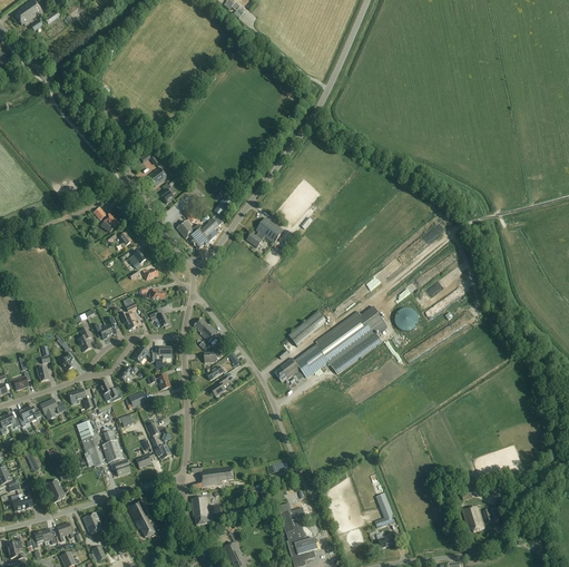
[(41,11),(33,0),(27,0),(19,6),(18,9),(13,12),(20,22),(22,21),(23,23),(41,11)]
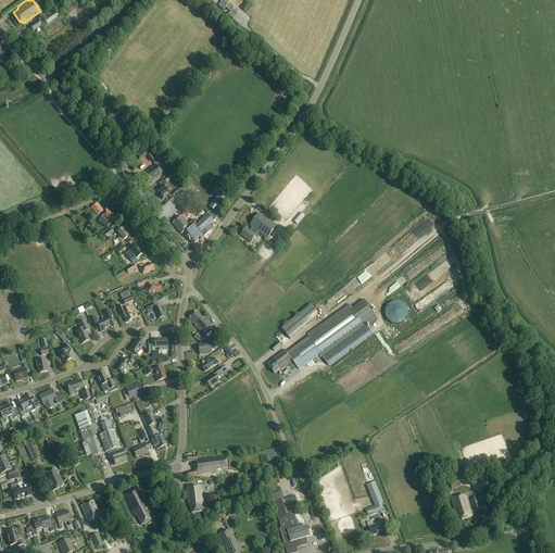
[(239,9),(234,4),(229,9),(235,13),(239,9)]
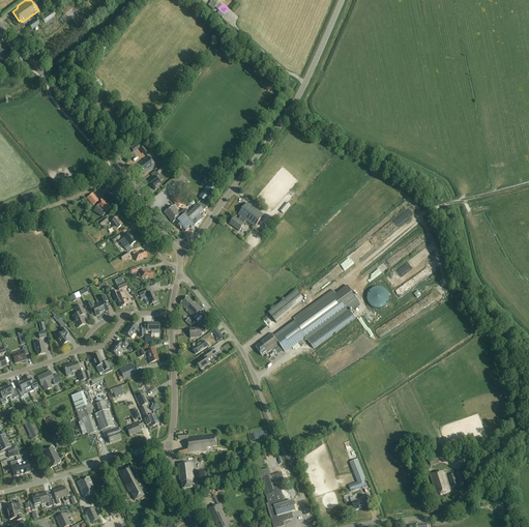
[(69,5),(61,11),(66,18),(75,11),(69,5)]
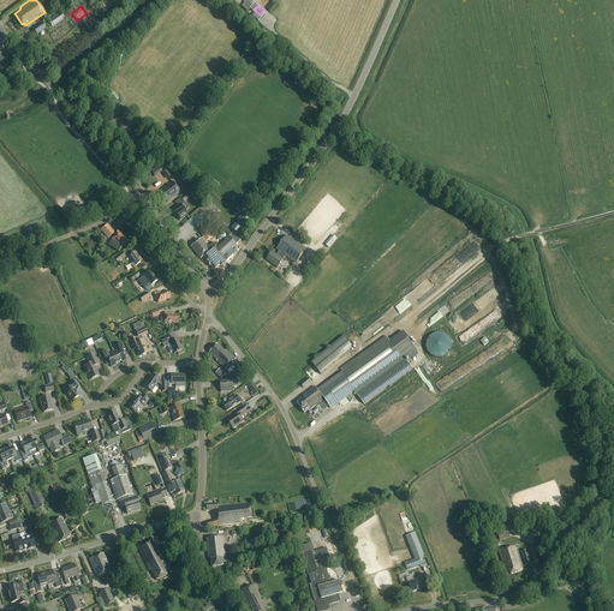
[(59,10),(47,18),(52,24),(64,16),(59,10)]
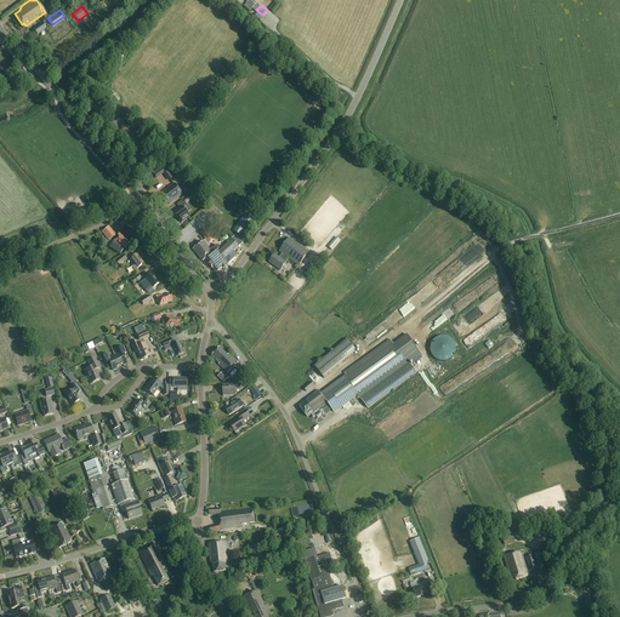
[(41,20),(32,26),(37,32),(40,29),(41,32),(47,28),(41,20)]
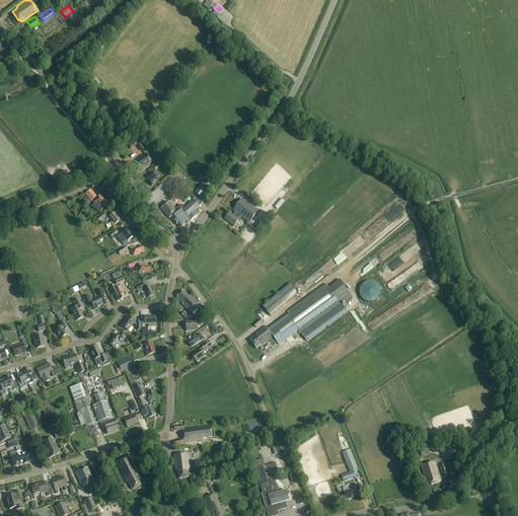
[(137,134),(132,138),(136,143),(137,144),(140,148),(145,145),(142,141),(137,134)]
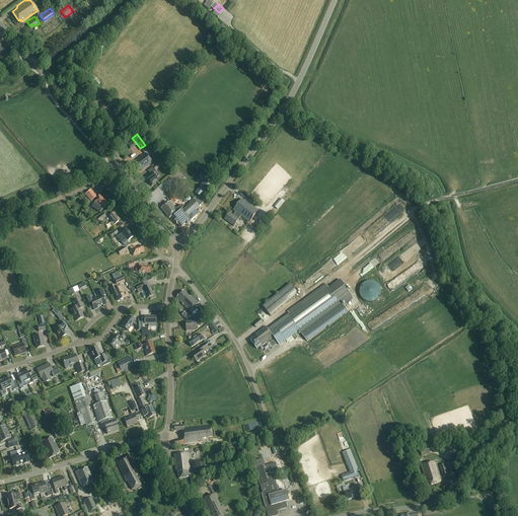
[(151,160),(144,150),(132,159),(138,166),(139,165),(141,168),(151,160)]
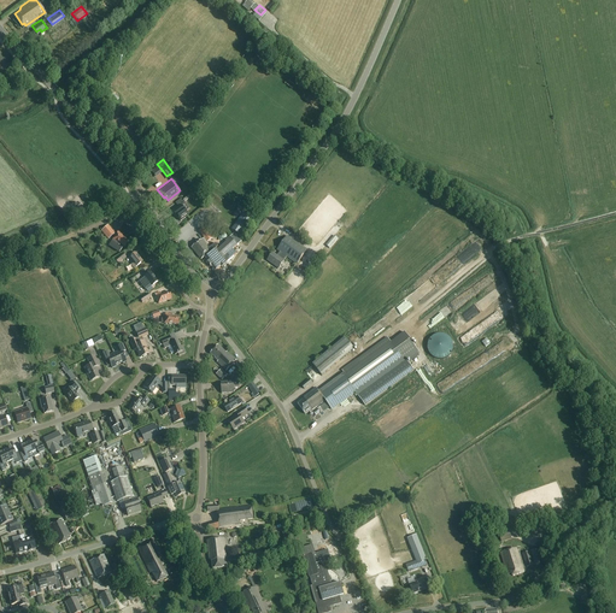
[(187,212),(185,208),(180,201),(171,208),(176,214),(179,218),(187,212)]
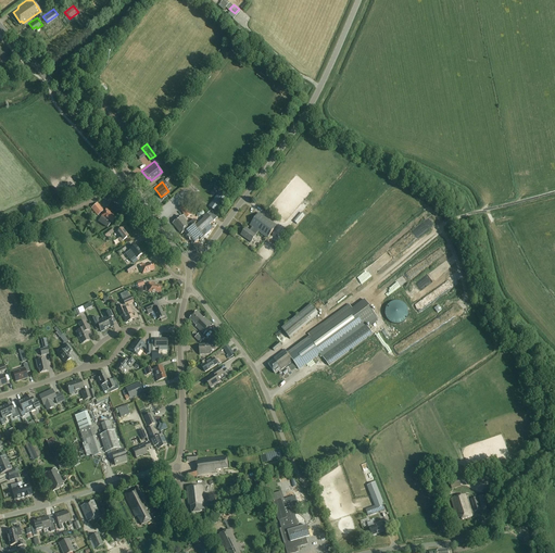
[(225,195),(217,190),(209,204),(215,209),(225,195)]
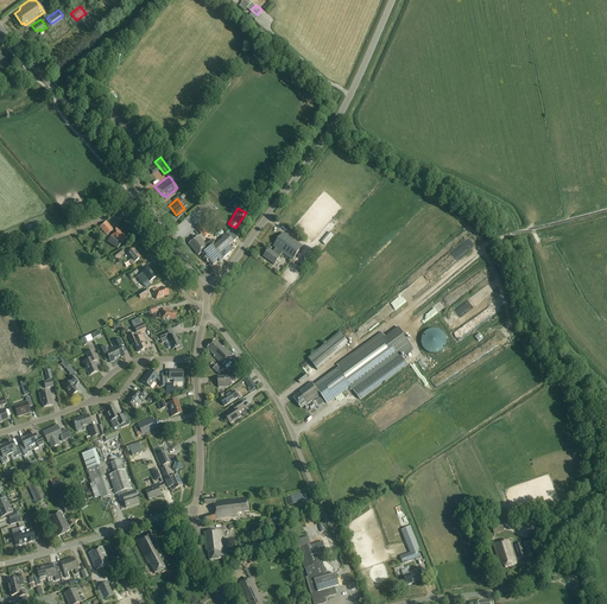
[(99,223),(106,233),(113,227),(105,218),(99,223)]
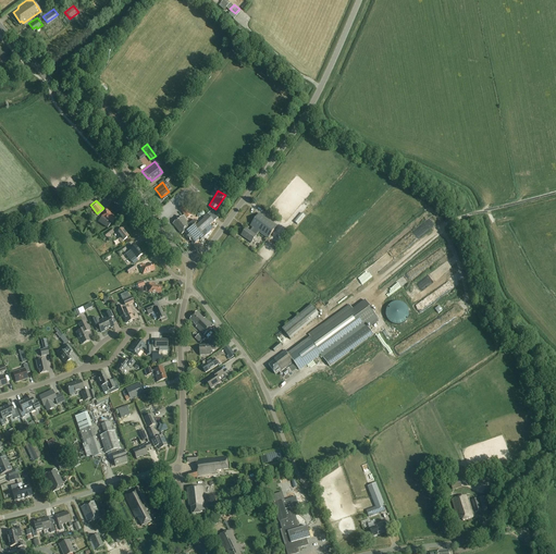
[(204,217),(195,223),(194,221),(196,220),(194,217),(187,221),(184,218),(186,216),(190,212),(183,202),(178,206),(184,211),(172,221),(181,232),(184,230),(186,233),(189,238),(193,242),(198,238),(199,238),(205,235),(204,234),(212,226),(209,223),(213,219),(218,216),(211,208),(202,214),(204,217)]
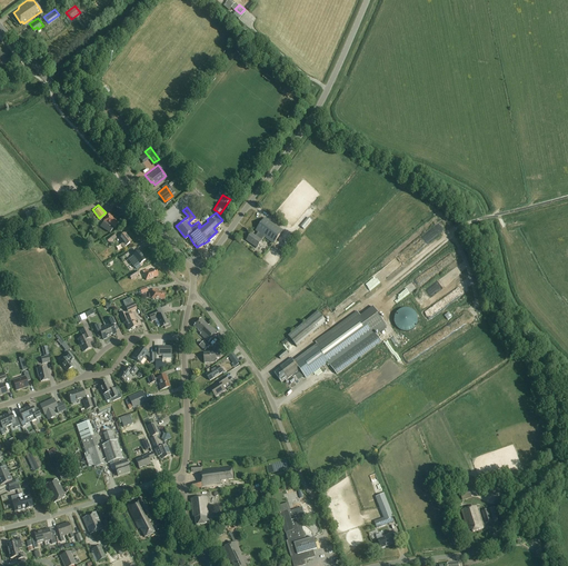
[(103,218),(100,222),(103,222),(110,228),(112,224),(113,225),(118,219),(111,215),(112,214),(108,210),(103,218)]
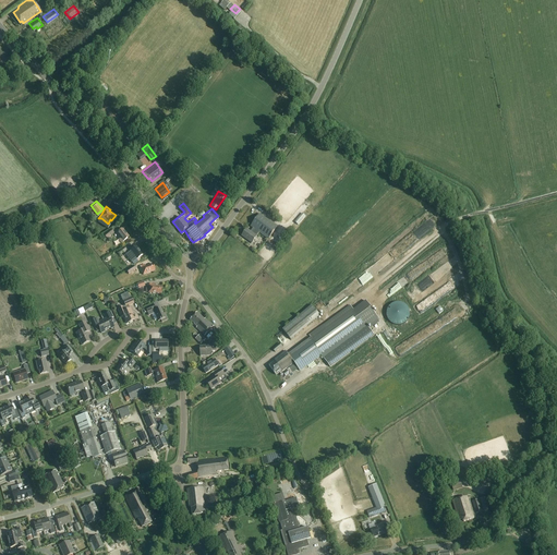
[(276,225),(258,212),(250,224),(252,226),(250,229),(245,226),(241,233),(251,240),(256,233),(258,230),(267,237),(276,225)]
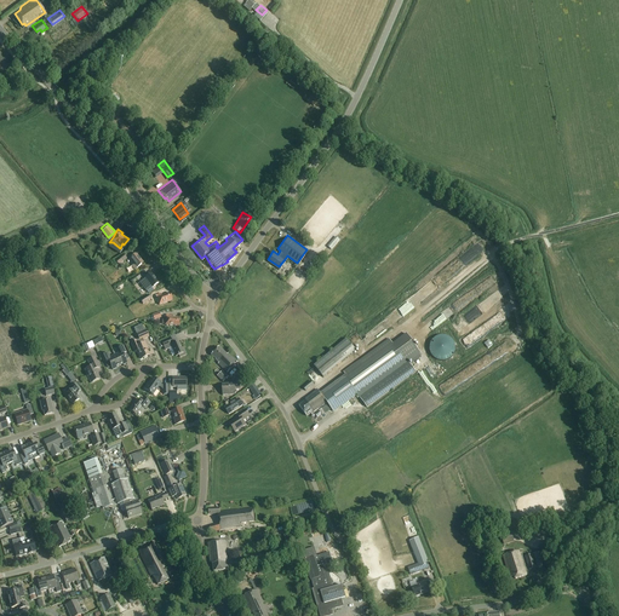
[(334,235),(327,245),(331,248),(338,239),(334,235)]
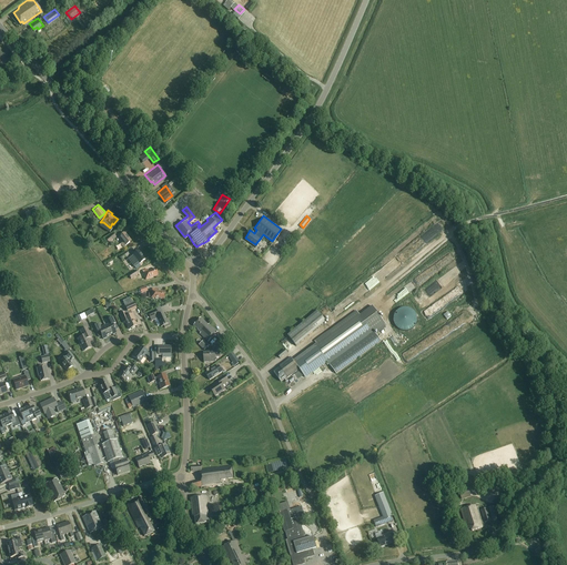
[(439,223),(432,226),(434,233),(443,229),(439,223)]
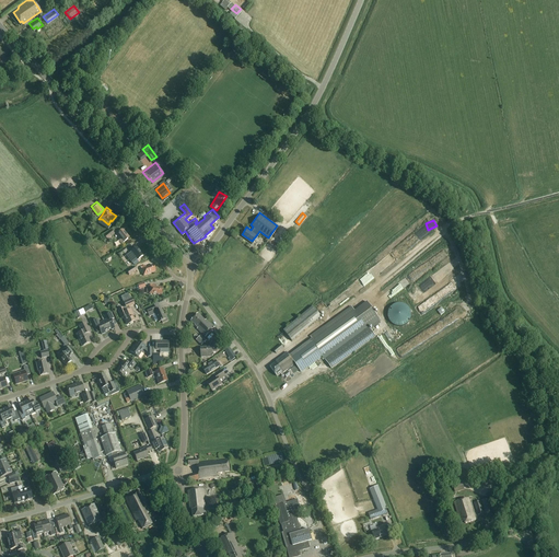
[(120,241),(123,239),(128,234),(121,227),(116,232),(119,236),(118,238),(120,241)]
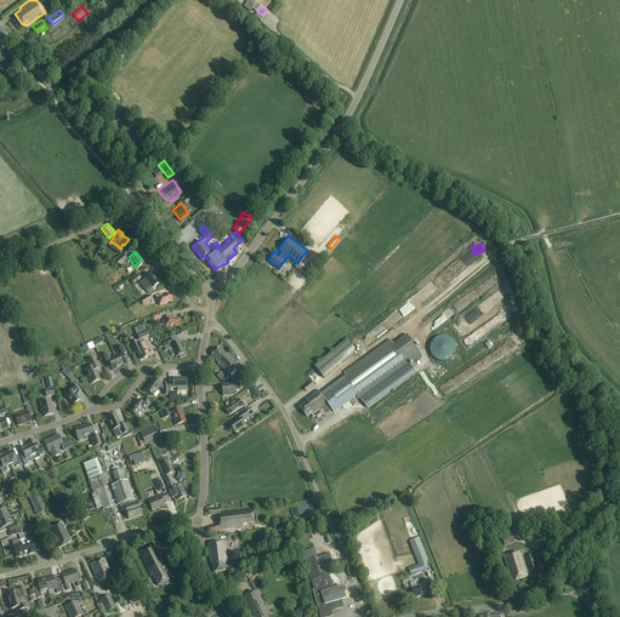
[(123,252),(114,258),(115,260),(118,262),(126,256),(124,253),(123,252)]
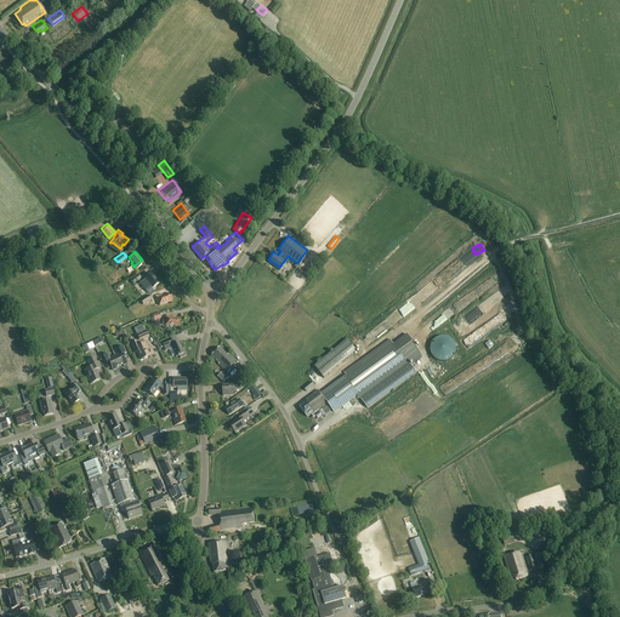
[(461,261),(449,266),(453,273),(464,268),(461,261)]
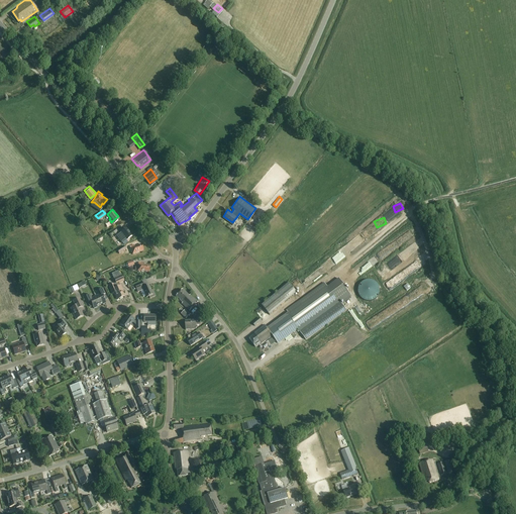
[(131,232),(125,225),(119,230),(123,234),(126,237),(131,232)]
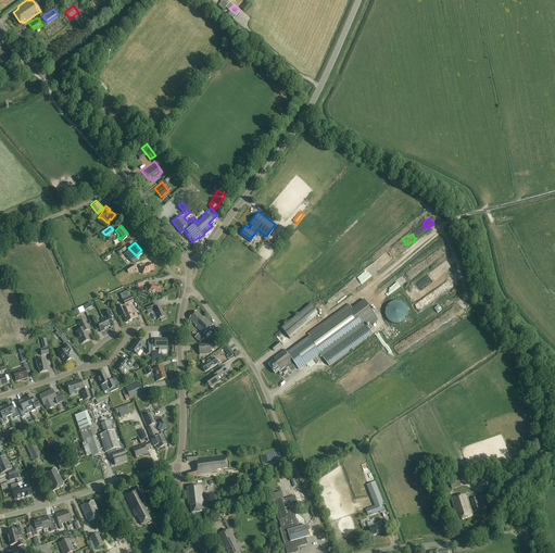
[(153,266),(151,260),(144,263),(143,261),(139,262),(141,271),(153,266)]
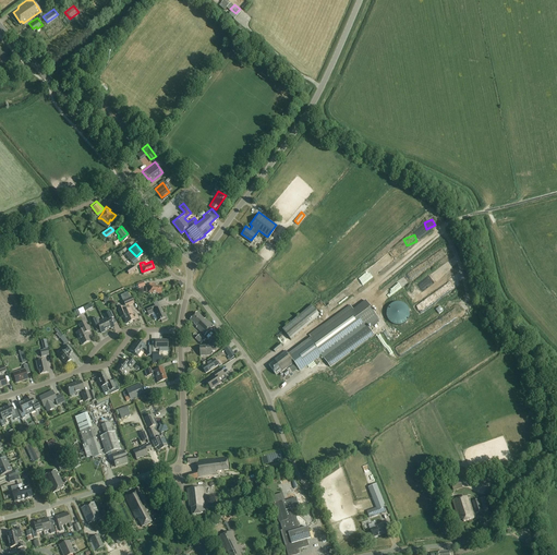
[(423,287),(434,281),(431,275),(419,280),(423,287)]
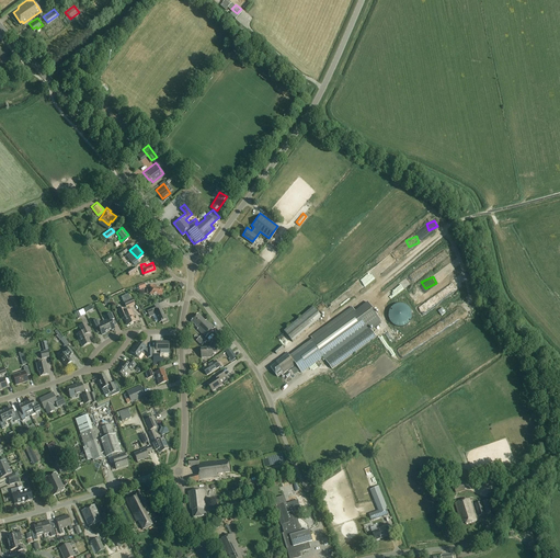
[(447,286),(452,291),(458,284),(455,280),(447,286)]
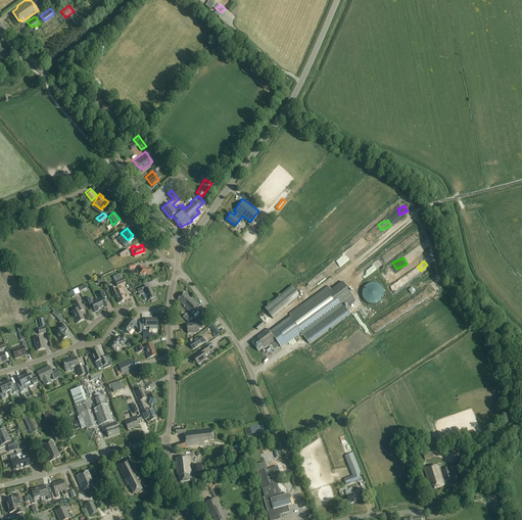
[(144,264),(139,263),(139,272),(150,272),(151,266),(144,266),(144,264)]
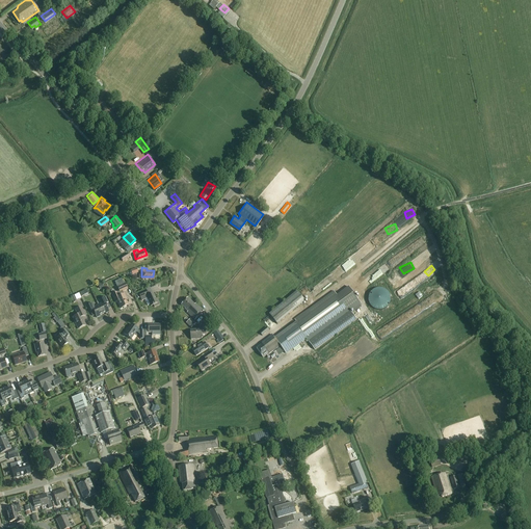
[(118,288),(111,291),(114,299),(117,298),(121,306),(127,302),(125,295),(124,291),(123,291),(122,288),(126,287),(124,281),(121,276),(114,279),(116,284),(118,288)]
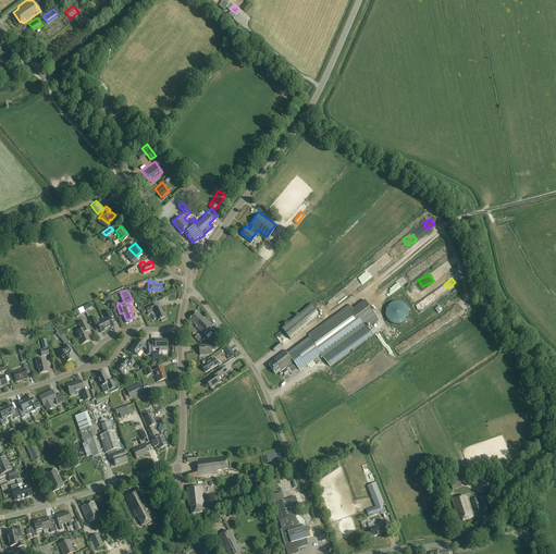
[(273,358),(268,362),(274,371),(278,369),(279,370),(292,360),(298,369),(321,353),(329,364),(371,333),(365,323),(377,315),(365,297),(351,306),(348,302),(307,332),(309,334),(286,351),(284,347),(274,354),(273,358)]
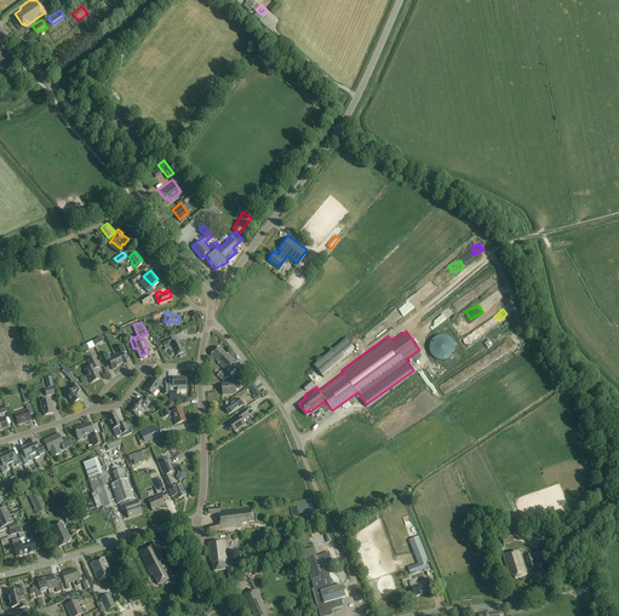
[(447,356),(452,353),(453,350),(454,345),(453,340),(451,337),(446,333),(440,333),(435,334),(431,338),(429,343),(429,347),(430,351),(434,355),(437,357),(443,358),(447,356)]
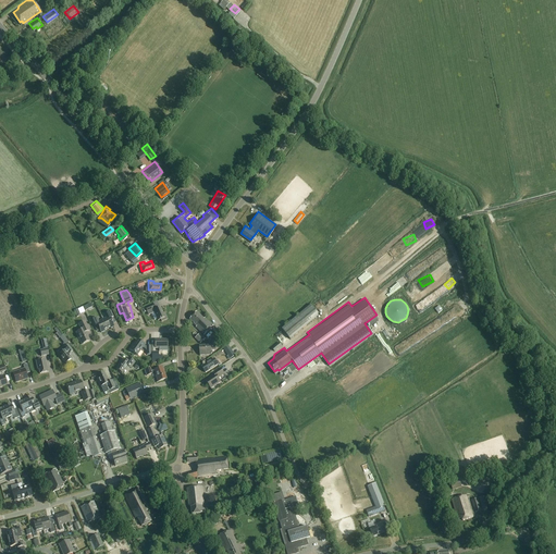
[(423,303),(424,302),(422,300),(414,308),(417,312),(425,305),(423,303)]
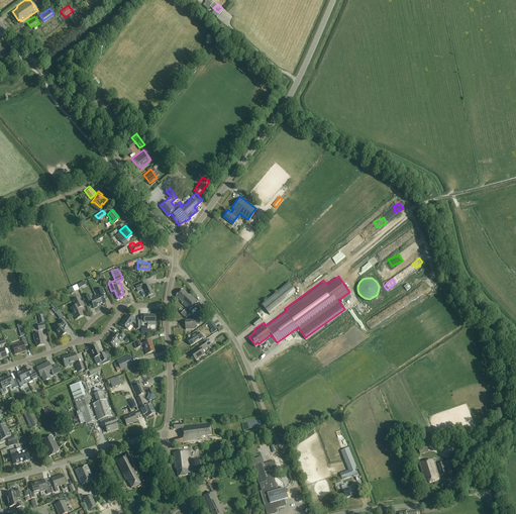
[(144,284),(142,280),(134,283),(137,290),(143,287),(146,294),(148,293),(149,295),(155,293),(152,288),(150,288),(148,282),(144,284)]
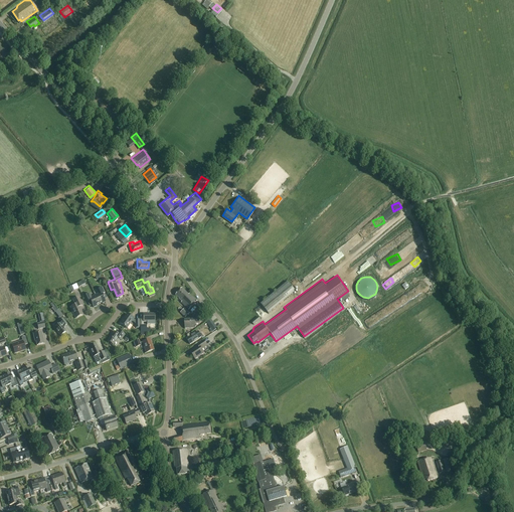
[(268,311),(296,289),(288,280),(261,302),(268,311)]
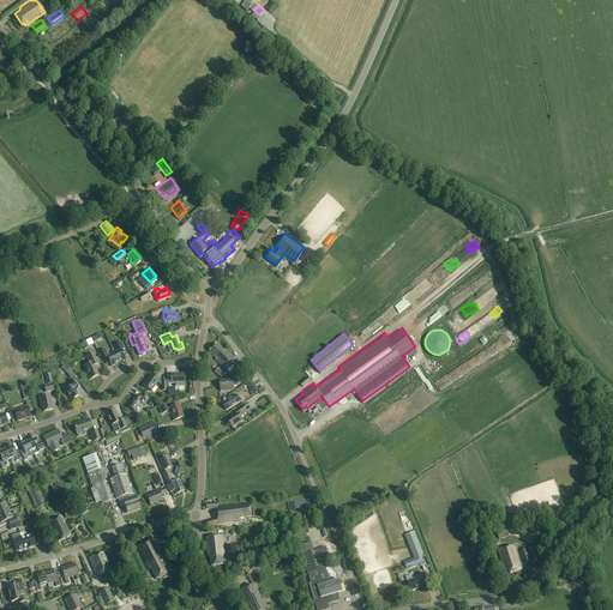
[(118,346),(112,349),(118,360),(120,357),(120,358),(125,356),(121,348),(124,346),(121,340),(115,343),(118,346)]
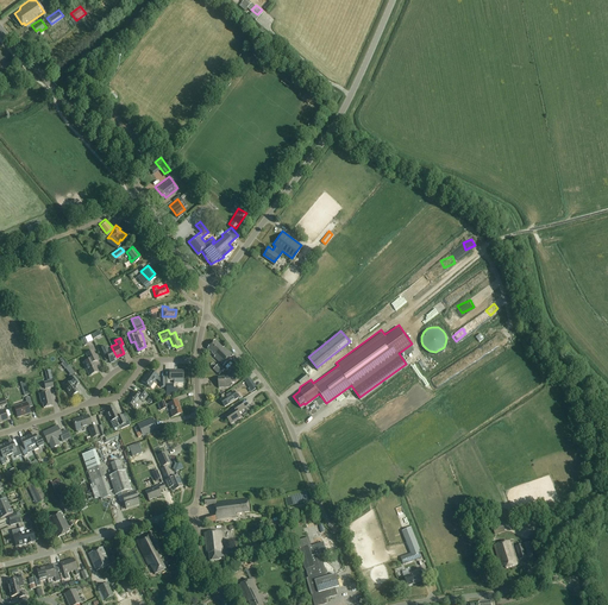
[(221,345),(214,338),(207,345),(211,350),(214,353),(213,354),(223,363),(232,352),(223,344),(221,345)]
